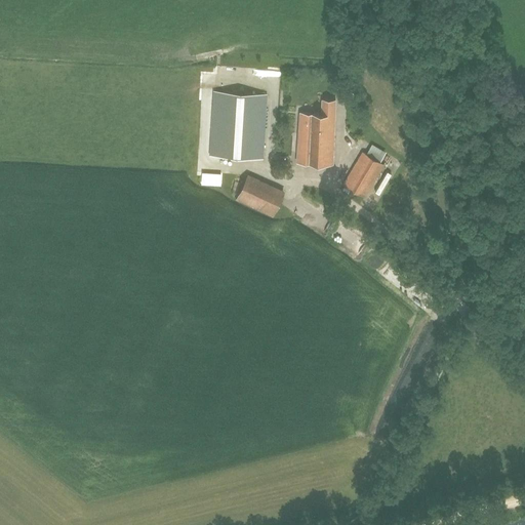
[(263,158),(267,94),(214,91),(210,155),(263,158)]
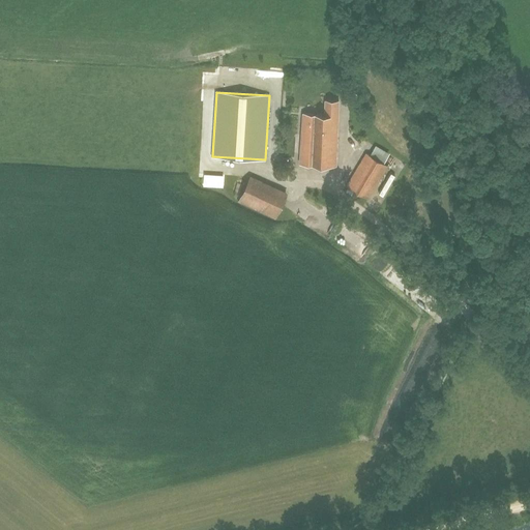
[(335,166),(339,100),(325,99),(324,115),(302,113),(300,164),(335,166)]
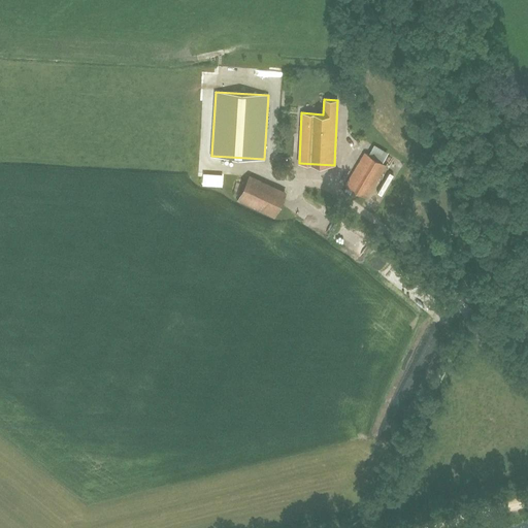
[(367,197),(386,166),(364,154),(345,185),(367,197)]
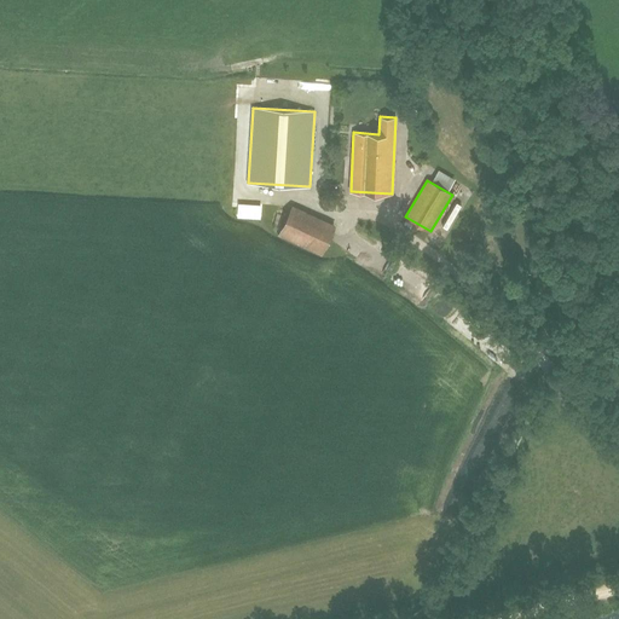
[(322,255),(336,225),(293,204),(278,236),(322,255)]
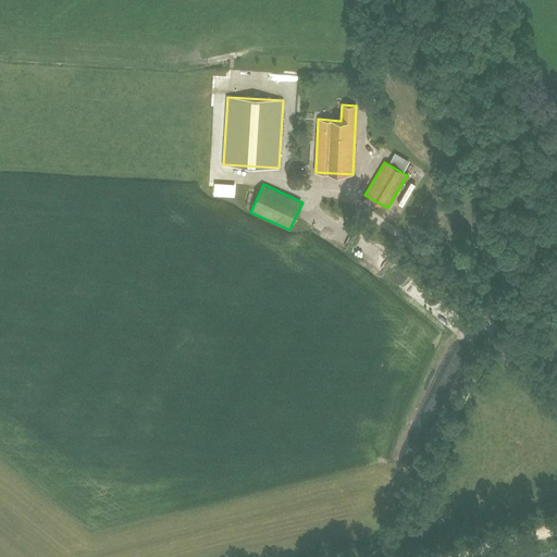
[(454,348),(448,359),(463,366),(469,356),(454,348)]
